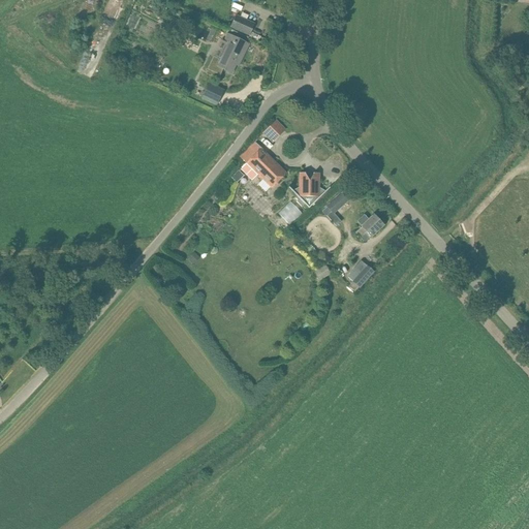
[(138,33),(136,38),(147,43),(157,25),(135,11),(126,27),(138,33)]
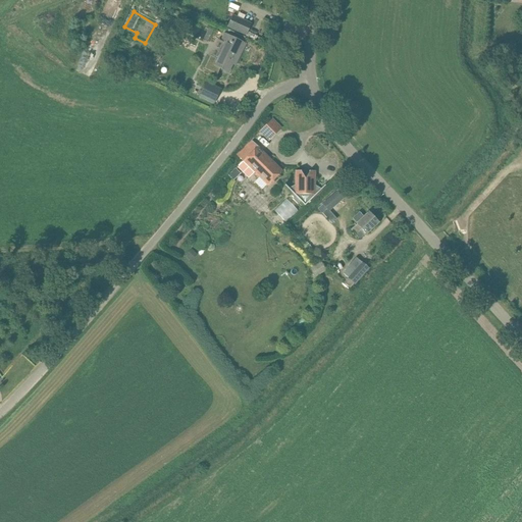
[(252,23),(232,15),(227,27),(246,36),(252,23)]
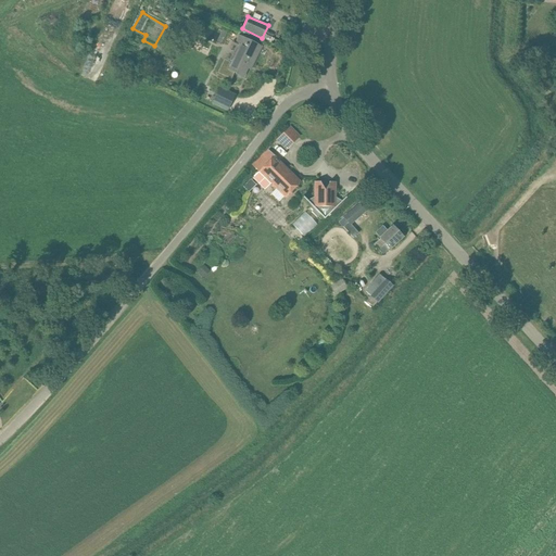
[(218,73),(230,78),(234,73),(243,77),(258,46),(239,36),(236,43),(239,45),(230,62),(224,60),(218,73)]
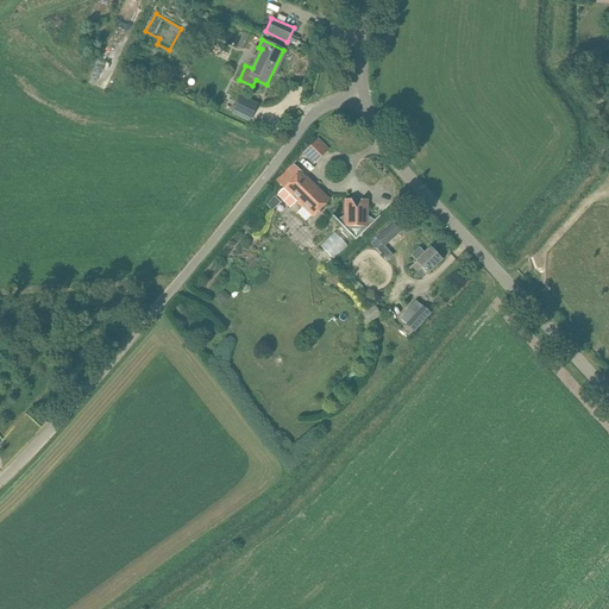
[(101,77),(111,69),(101,60),(93,69),(101,77)]
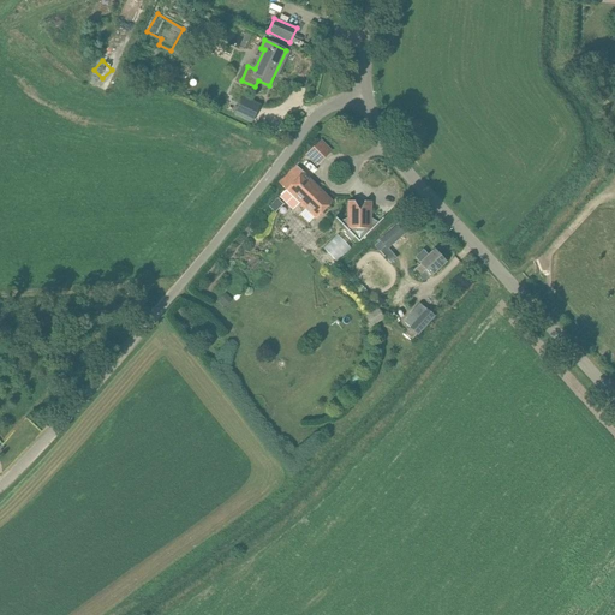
[(236,115),(251,123),(260,105),(243,97),(236,115)]
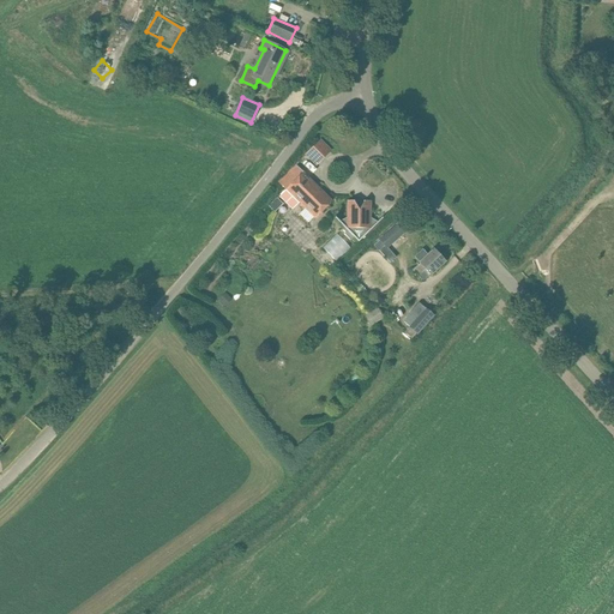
[(320,137),(304,152),(315,164),(332,149),(320,137)]
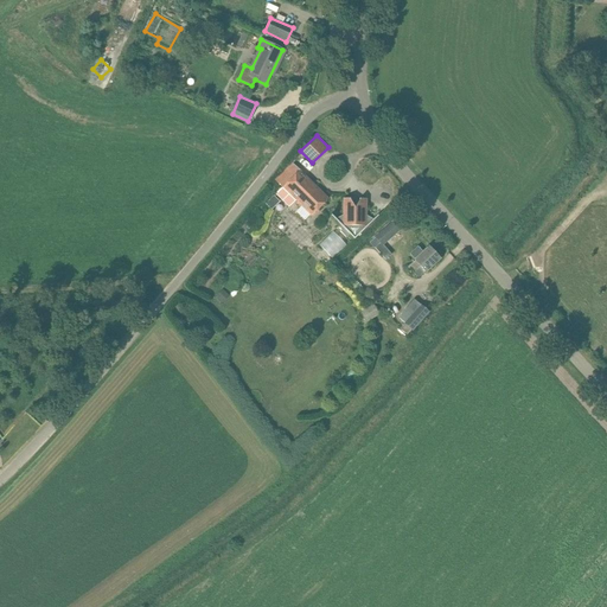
[(328,199),(293,164),(275,180),(282,187),(276,193),(289,206),(295,200),(312,217),(328,199)]
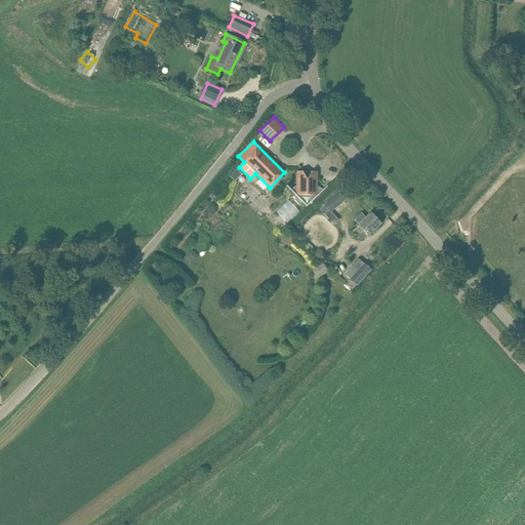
[(235,168),(230,176),(236,180),(242,171),(235,168)]
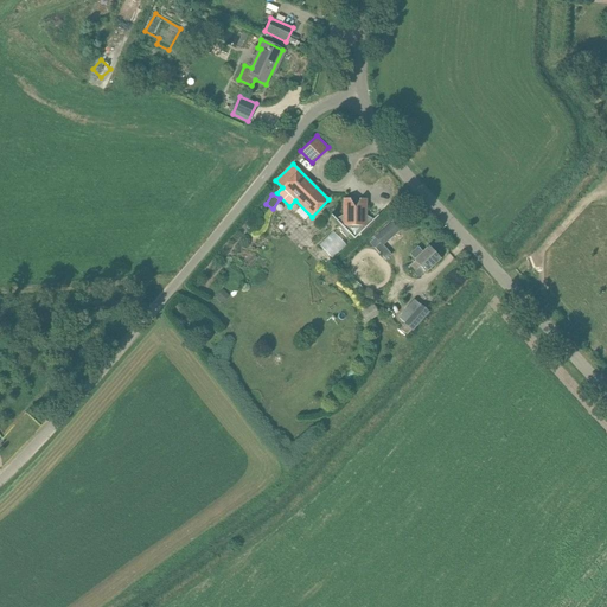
[(350,199),(345,199),(344,215),(336,219),(355,238),(374,219),(366,216),(368,198),(360,199),(360,200),(356,209),(351,199),(350,199)]
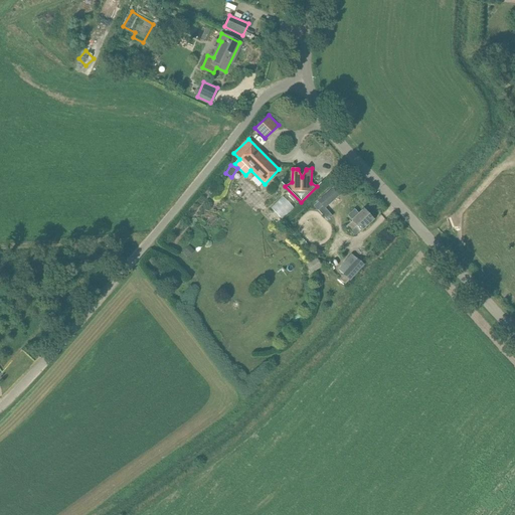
[(338,194),(333,189),(314,206),(318,211),(338,194)]
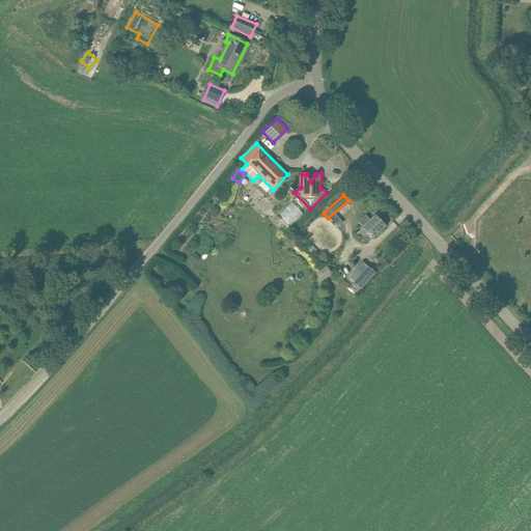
[(385,226),(375,216),(357,234),(365,244),(371,238),(372,239),(385,226)]
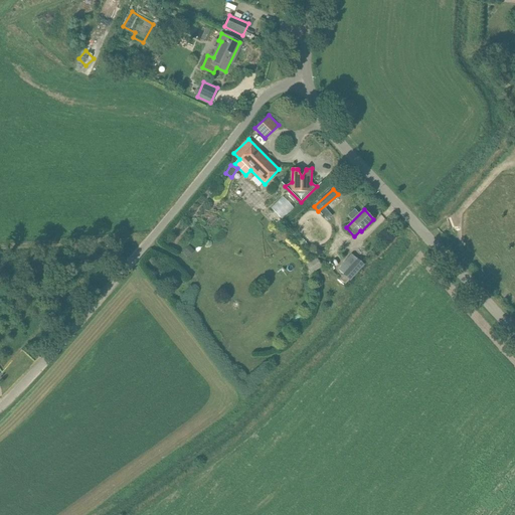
[(184,251),(190,258),(195,251),(189,245),(184,251)]
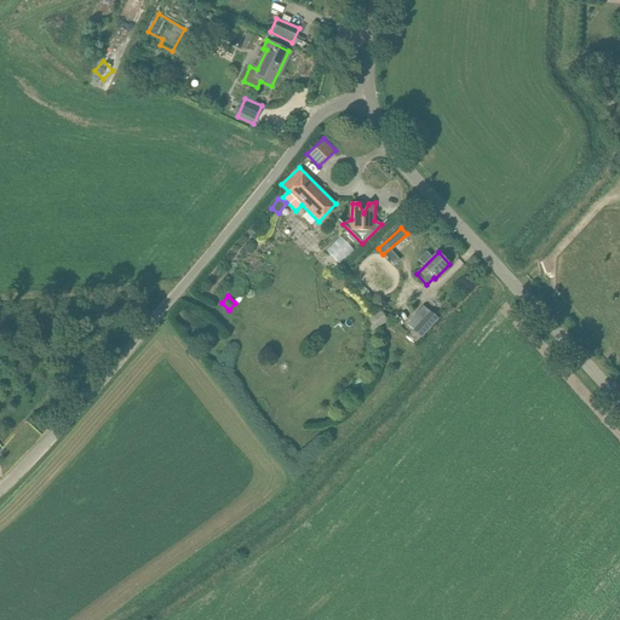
[(408,326),(414,331),(413,332),(420,338),(438,319),(430,311),(424,308),(408,326)]
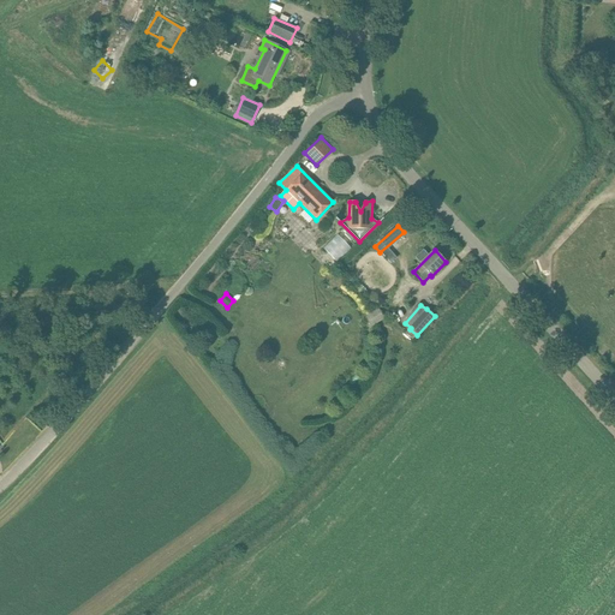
[(365,317),(370,327),(382,321),(376,311),(365,317)]
